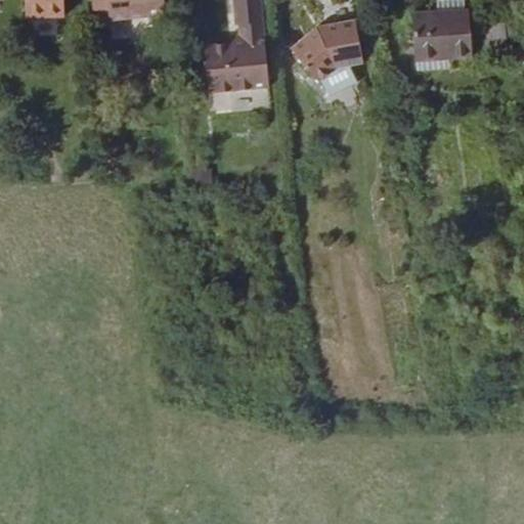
[(64,15),(63,0),(26,0),(27,16),(64,15)]
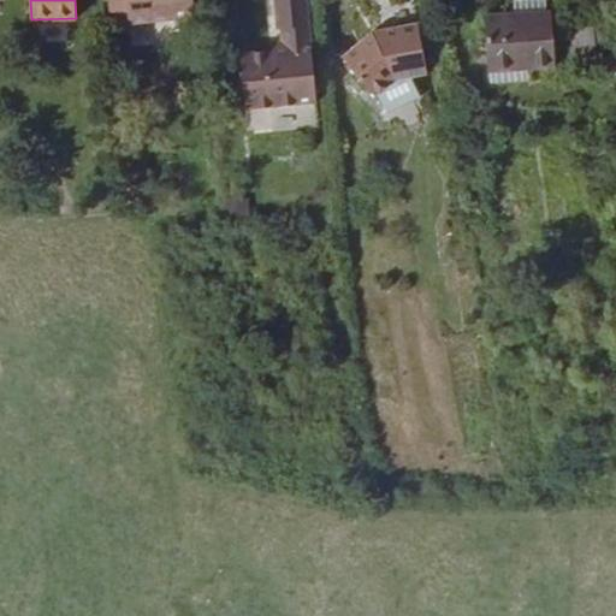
[(108,0),(110,19),(129,16),(129,22),(195,16),(193,0),(108,0)]
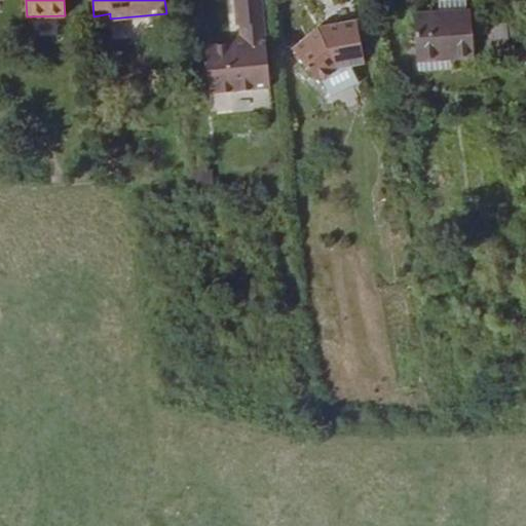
[(262,0),(233,0),(236,25),(240,25),(241,42),(231,43),(230,43),(205,45),(208,67),(216,67),(218,92),(270,87),(262,0)]
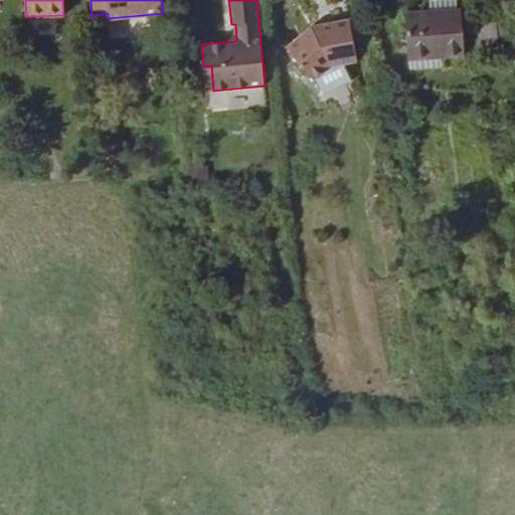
[(457,10),(456,0),(430,0),(431,12),(457,10)]
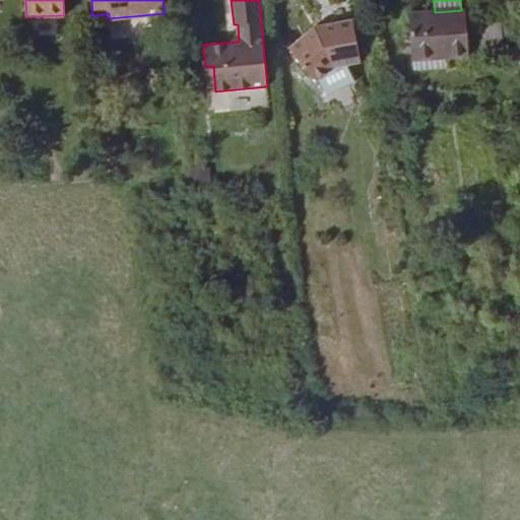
[(468,55),(465,9),(461,10),(435,12),(410,13),(413,59),(468,55)]
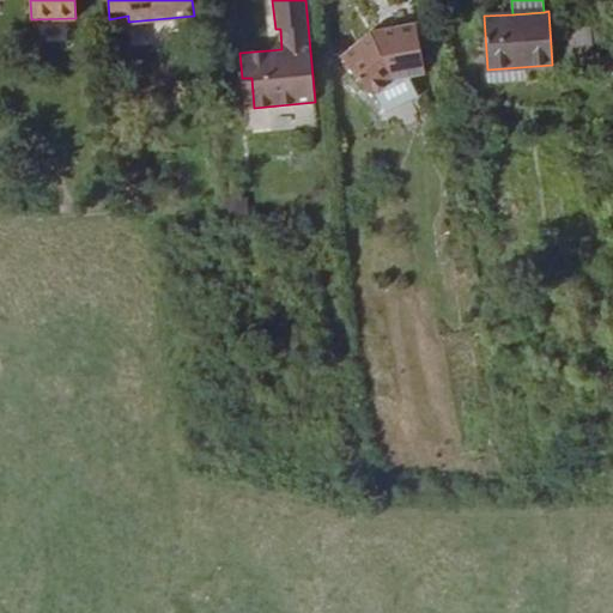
[(425,73),(417,23),(394,26),(395,34),(387,35),(387,32),(371,35),(372,37),(359,41),(341,56),(374,95),(393,79),(425,73)]
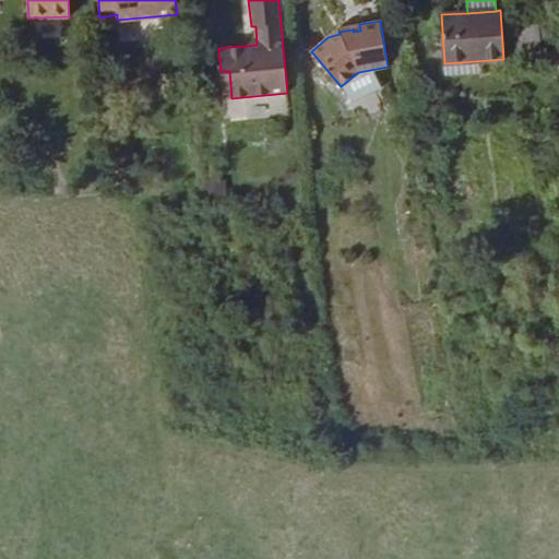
[(540,55),(537,21),(516,23),(520,58),(540,56),(540,55)]
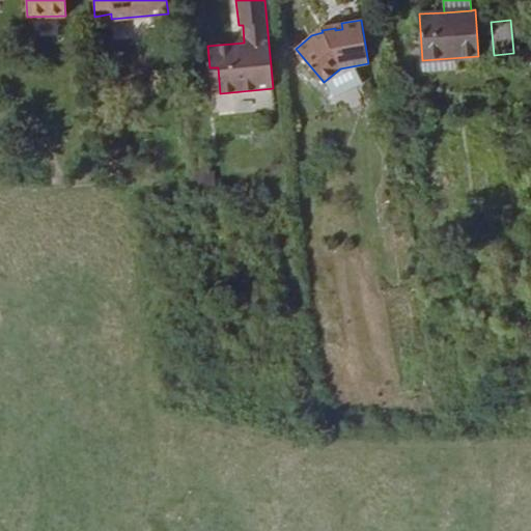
[(522,51),(520,31),(513,20),(510,20),(513,52),(522,51)]
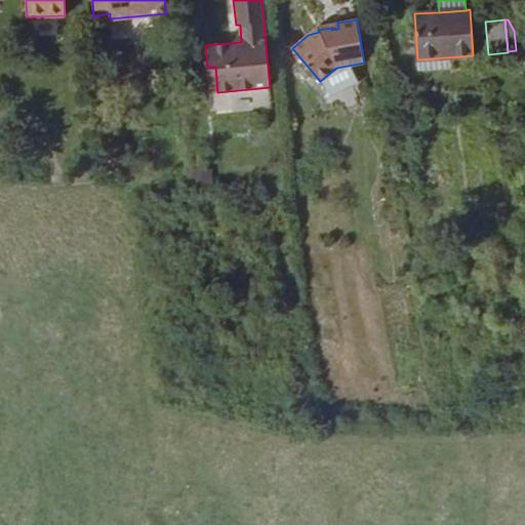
[(338,29),(337,23),(317,27),(308,35),(319,32),(318,30),(331,28),(331,30),(338,29)]
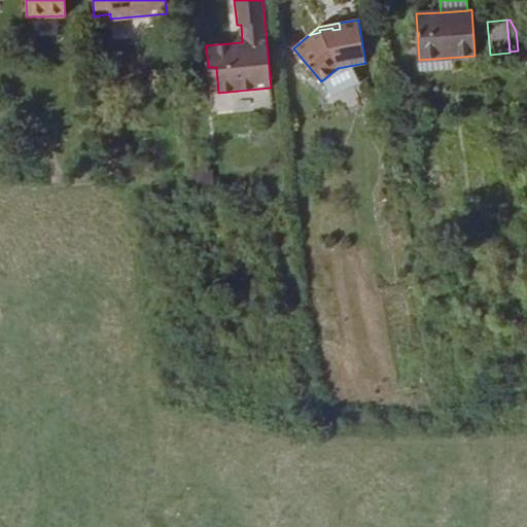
[(218,93),(216,67),(208,67),(210,93),(218,93)]
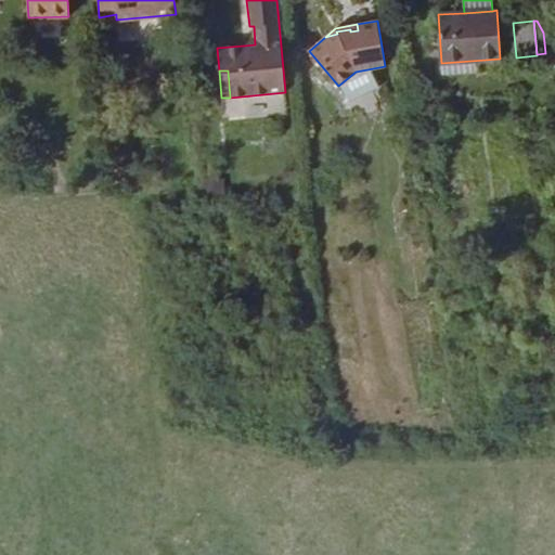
All buildings are outlined.
